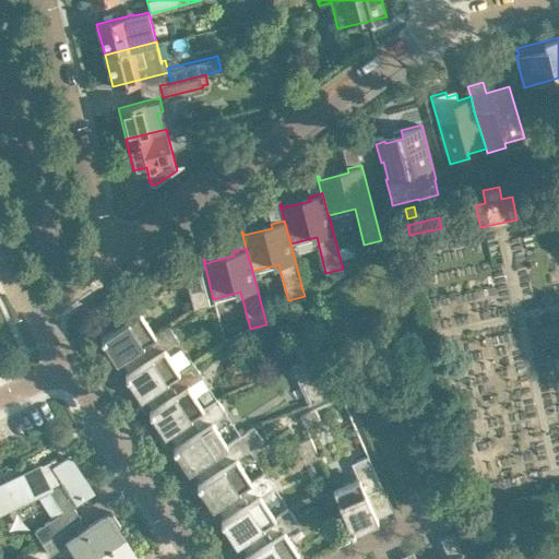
[(182,265),(190,294),(205,289),(198,261),(182,265)]
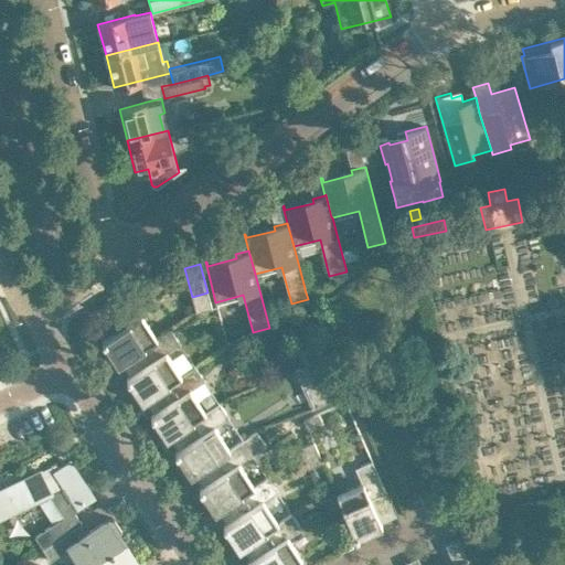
[(195,311),(212,307),(208,292),(192,297),(195,311)]
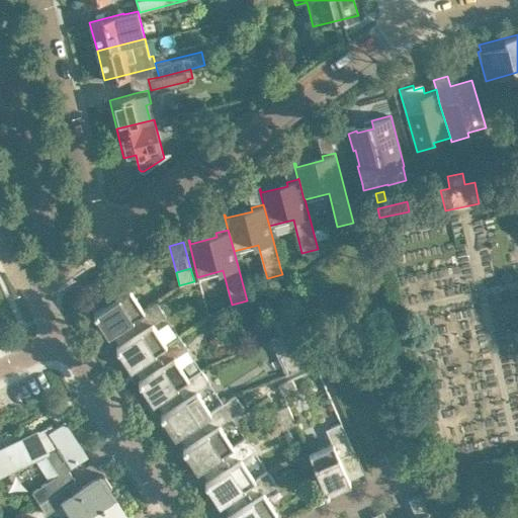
[(144,310),(141,305),(130,288),(121,293),(107,271),(88,284),(89,285),(92,283),(106,304),(93,312),(108,334),(131,319),(131,318),(144,310)]
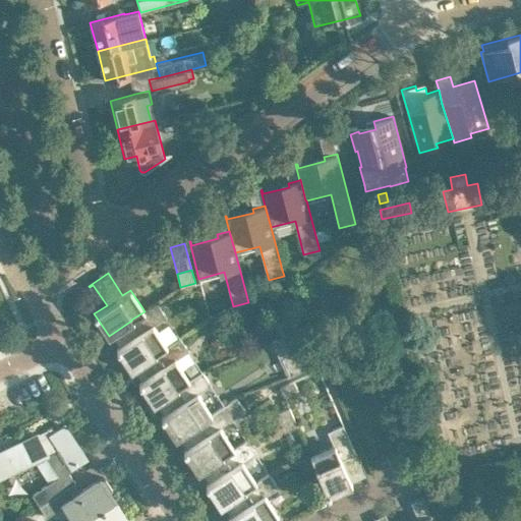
[(116,348),(131,369),(154,354),(167,346),(167,345),(154,325),(166,316),(157,302),(145,311),(131,320),(131,321),(139,333),(116,348)]
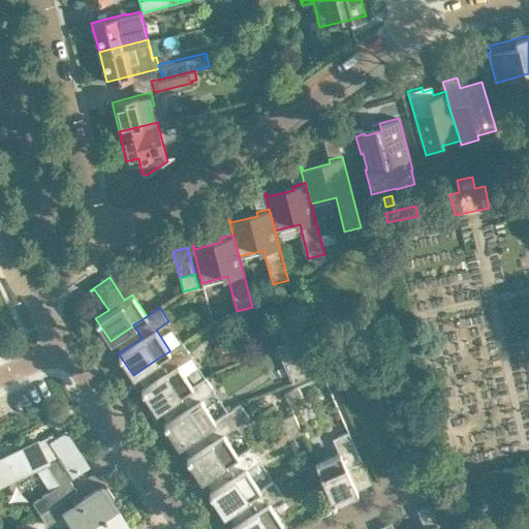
[(284,340),(294,336),(288,322),(278,327),(284,340)]
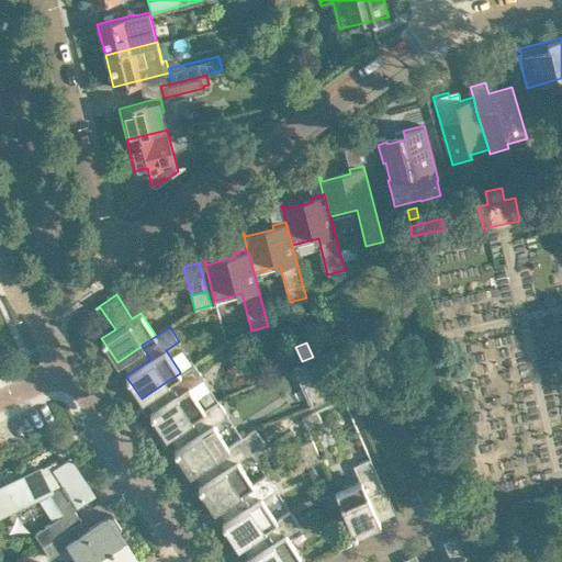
[(292,366),(310,405),(330,396),(313,357),(302,361),(292,366)]
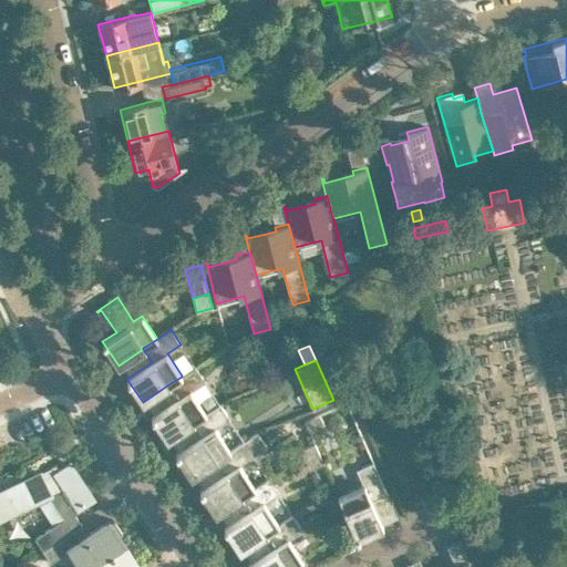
[(151,415),(167,440),(192,423),(192,422),(206,413),(205,412),(192,391),(205,381),(195,367),(182,375),(182,377),(167,385),(176,399),(151,415)]
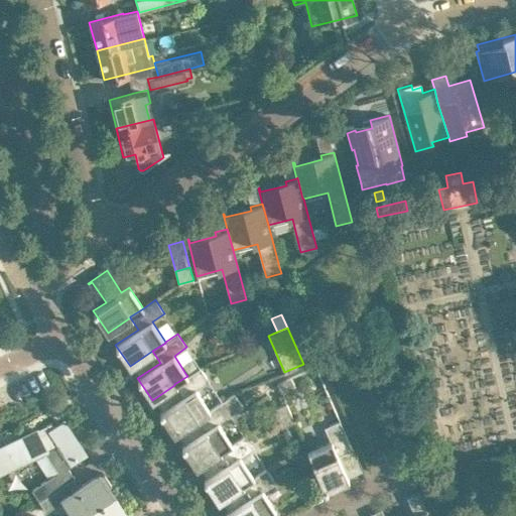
[(187,376),(174,384),(174,385),(182,396),(159,411),(174,433),(197,418),(210,409),(209,409),(197,389),(209,381),(200,367),(186,375),(187,376)]
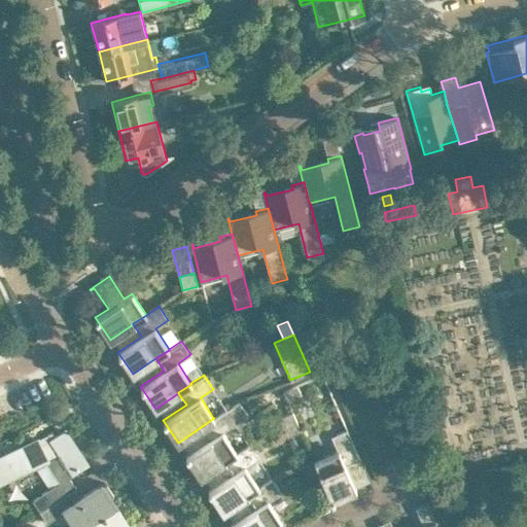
[(287,400),(301,394),(296,385),(283,391),(287,400)]
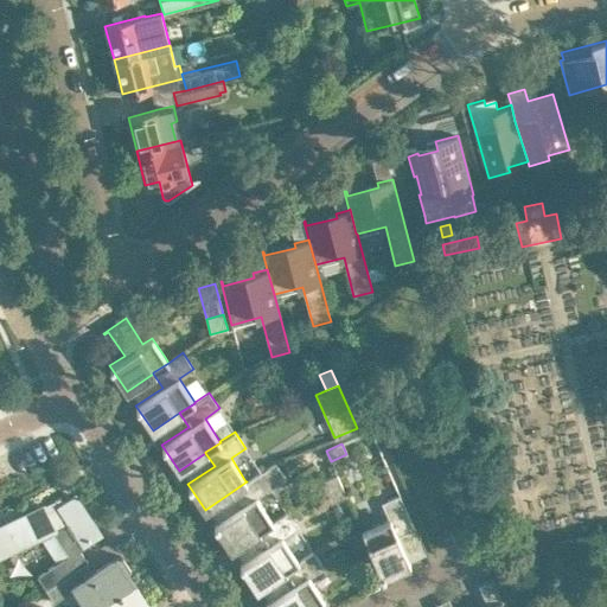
[(286,478),(275,462),(246,481),(247,481),(231,492),(241,506),(213,524),(231,550),(257,532),(257,531),(273,522),(272,521),(257,498),(286,478)]
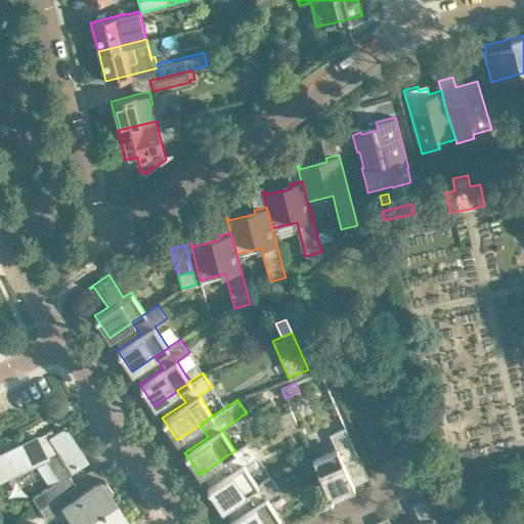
[(291,408),(276,415),(281,424),(295,419),(291,408)]
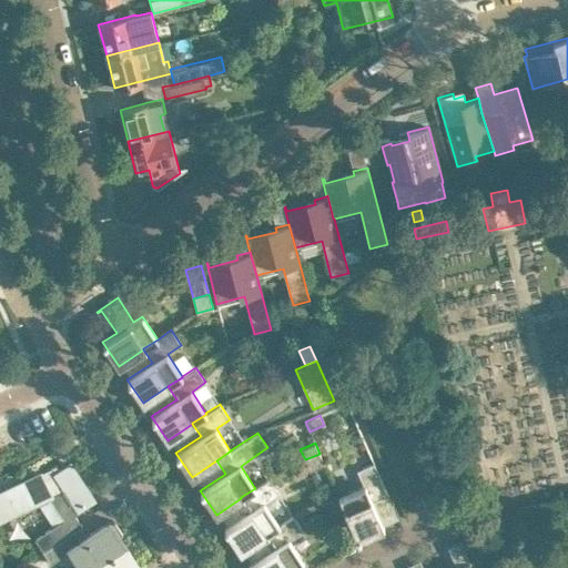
[(310,470),(324,464),(320,454),(305,459),(310,470)]
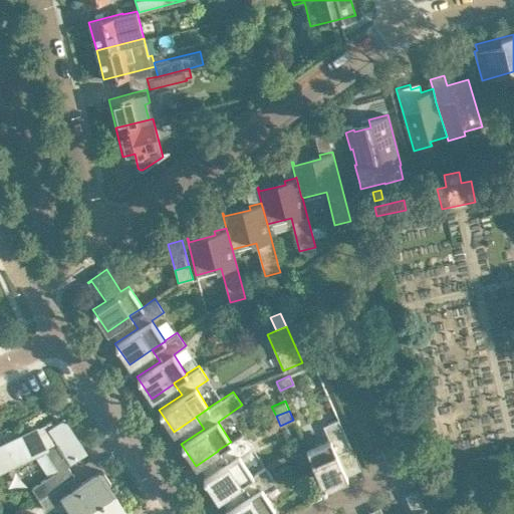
[(50,421),(0,444),(0,470),(58,443),(69,461),(84,451),(63,419),(53,425),(50,421)]
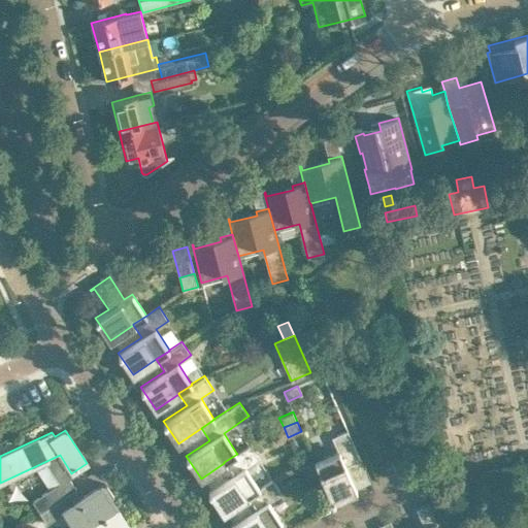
[(315,461),(324,483),(332,501),(357,491),(345,465),(360,459),(347,430),(331,436),(338,451),(315,461)]
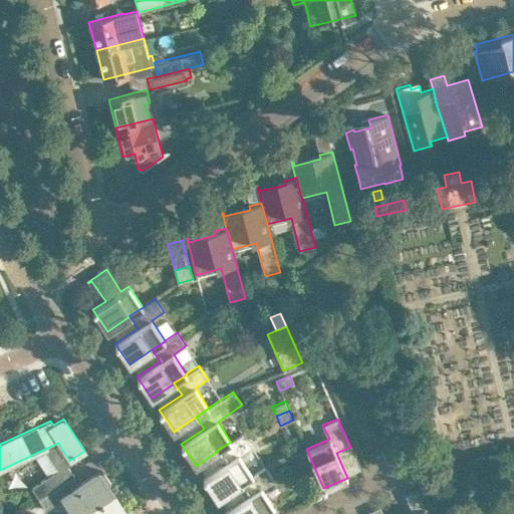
[(254,435),(250,428),(230,441),(231,442),(218,450),(218,451),(226,462),(203,477),(217,499),(240,484),(253,475),(252,475),(239,455),(252,447),(248,440),(254,435)]
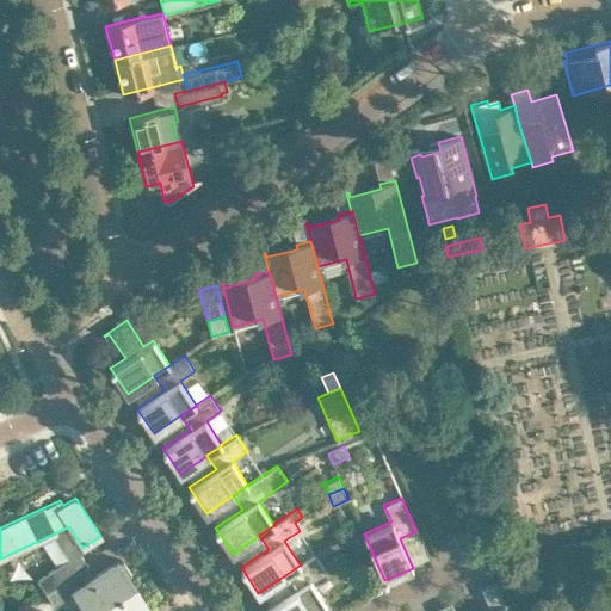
[(79,551),(38,579),(47,592),(71,575),(88,565),(79,551)]
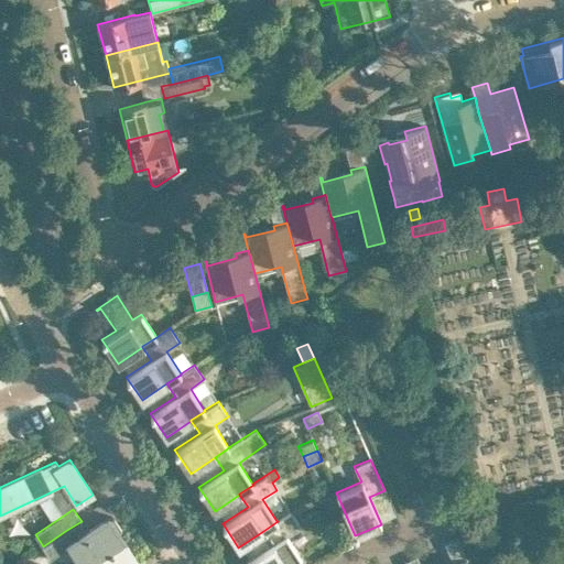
[(301,527),(291,511),(277,521),(278,521),(263,531),(272,544),(247,561),(249,563),(293,563),(302,559),(290,541),(286,535),(301,527)]
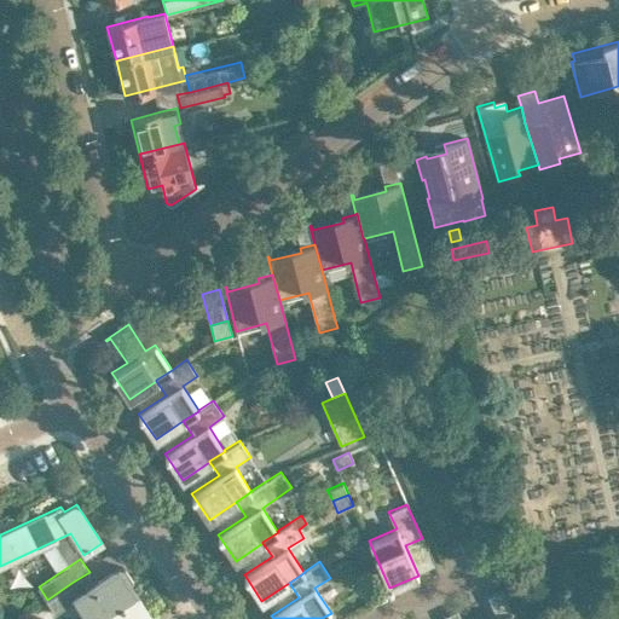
[(56,612),(75,599),(87,618),(100,618),(137,596),(119,567),(79,594),(71,583),(47,600),(56,612)]
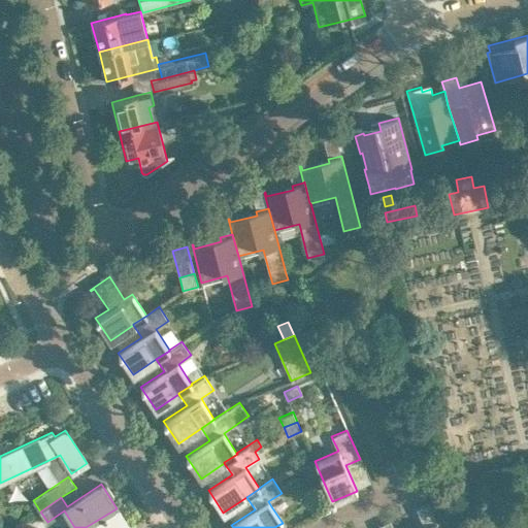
[(129,527),(117,508),(86,527),(129,527)]
